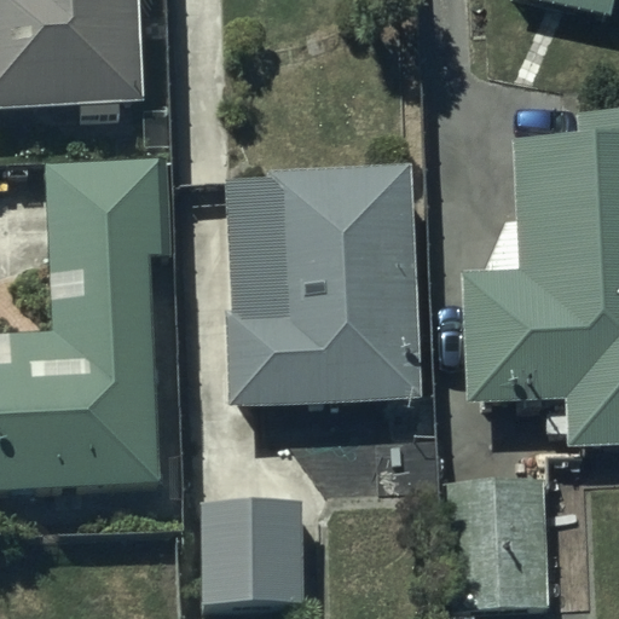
[(134,0),(0,0),(0,111),(79,110),(80,125),(120,123),(120,103),(138,103),(134,0)]
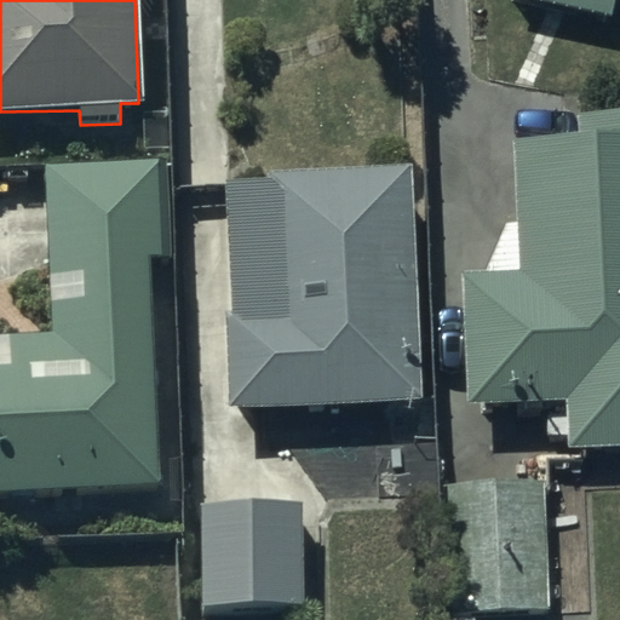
[(616,0),(545,0),(613,15),(616,0)]
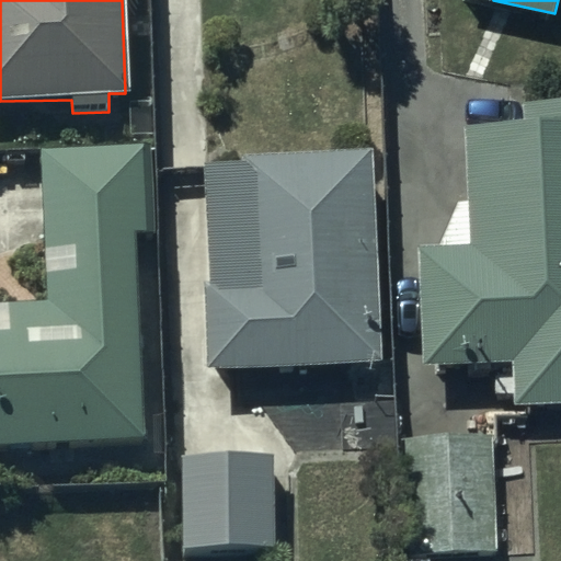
[(560,400),(560,98),(525,98),(525,121),(467,121),(467,199),(457,199),(439,242),(418,243),(423,363),(510,358),(512,403),(560,400)]
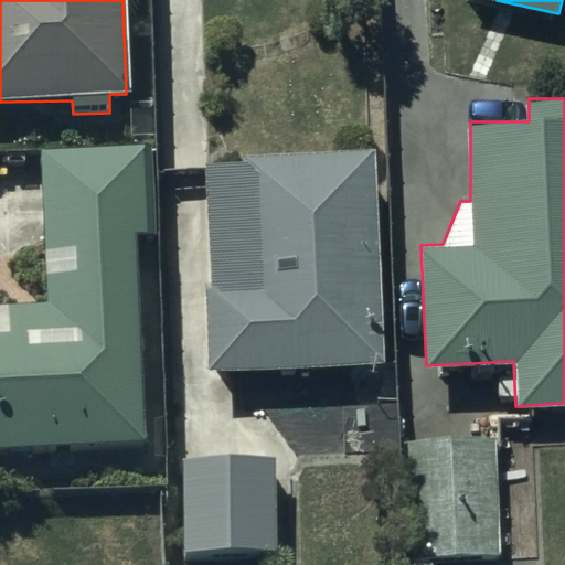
[(0,302),(0,445),(145,437),(135,233),(155,232),(150,142),(42,148),(50,300),(0,302)]
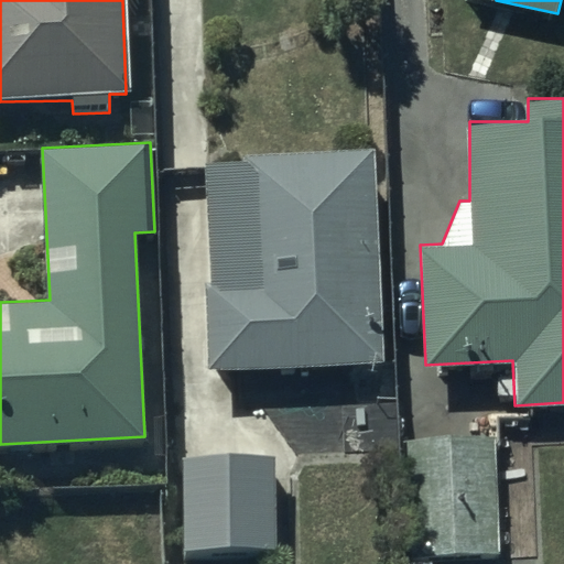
[(384,361),(373,147),(243,153),(243,160),(204,161),(209,281),(204,281),(208,369),(384,361)]
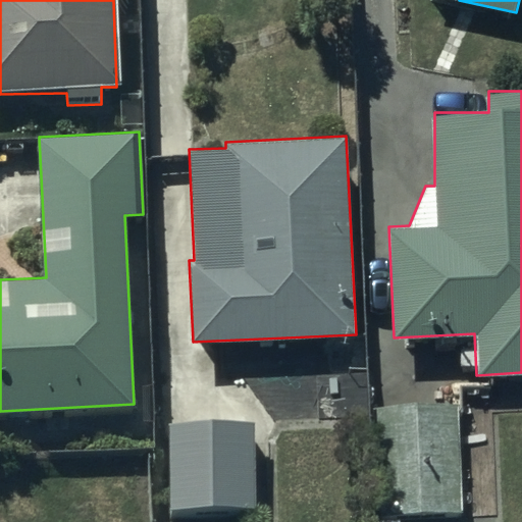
[(457,403),(378,403),(379,511),(457,511),(457,403)]
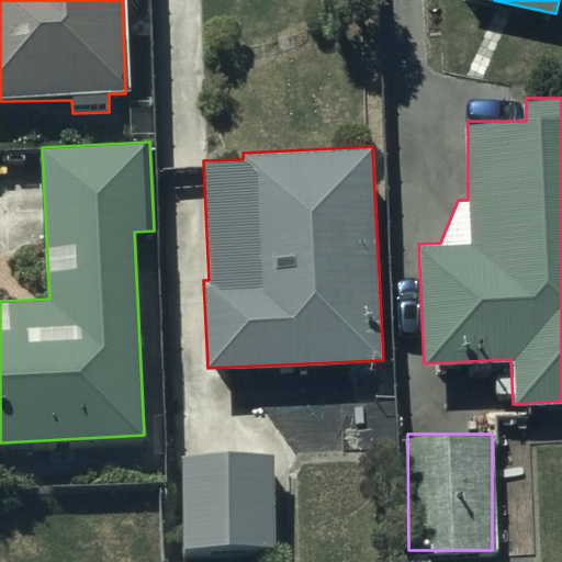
[(276,469),(186,469),(187,560),(276,559),(276,469)]
